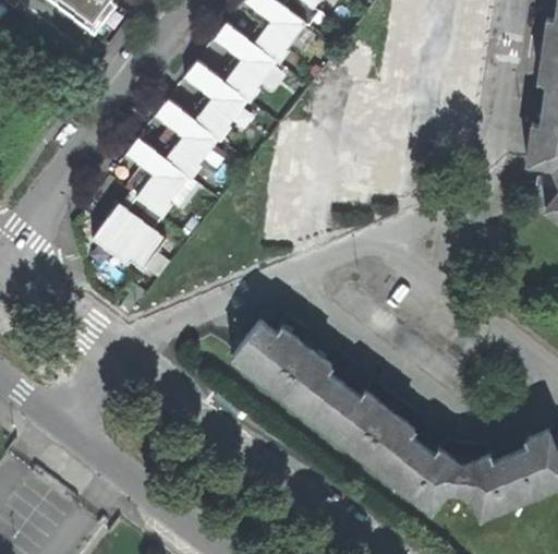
[(49,0),(95,35),(102,40),(125,12),(117,5),(121,0),(49,0)]
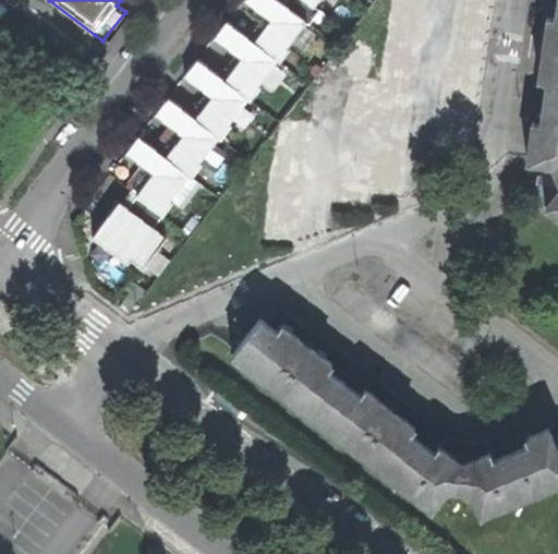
[(165,240),(153,229),(172,204),(169,201),(187,178),(190,179),(202,167),(198,163),(217,140),(219,142),(230,128),(228,125),(246,101),(250,103),(259,89),(257,87),(276,62),(278,64),(289,51),(287,49),(305,25),(307,26),(318,13),(313,9),(318,0),(287,0),(282,5),(275,0),(243,0),(242,2),(270,23),(262,33),(254,44),(226,22),(214,39),(241,61),(232,72),(223,82),(197,60),(184,77),(211,99),(204,109),(194,120),(167,98),(155,115),(182,136),(172,149),(165,158),(137,137),(124,154),(153,176),(141,191),(125,209),(118,203),(100,226),(92,238),(126,265),(130,261),(142,271),(165,240)]
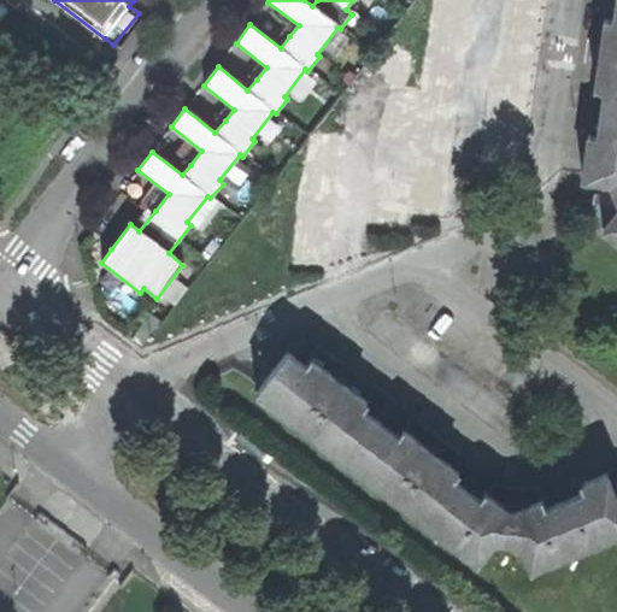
[(582,178),(612,182),(616,182),(616,0),(613,19),(604,19),(603,41),(593,40),(592,51),(589,65),(598,66),(594,89),(603,90),(597,136),(588,135),(582,178)]
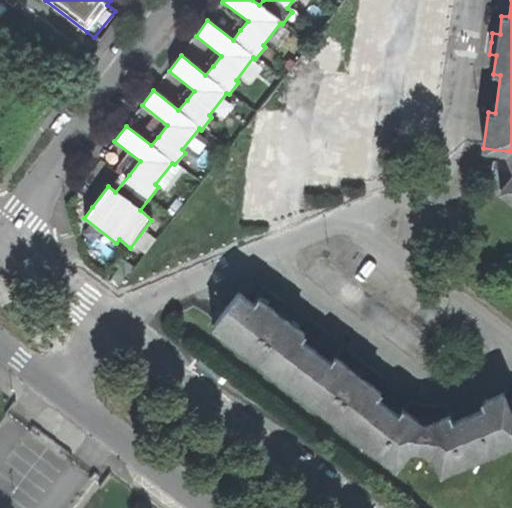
[(511,175),(500,191),(511,200),(511,151),(508,151),(511,158),(509,161),(510,165),(511,165),(511,175)]
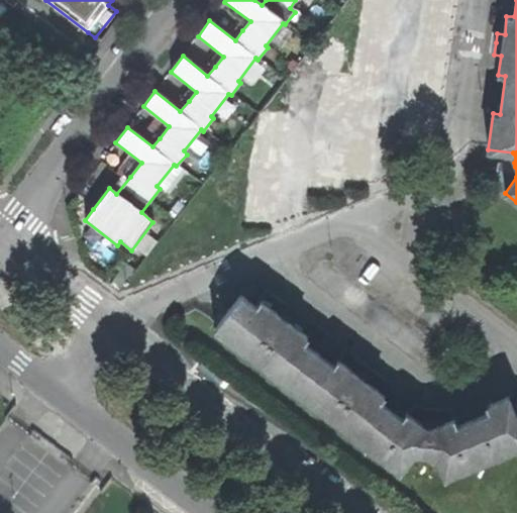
[(424,454),(435,453),(431,429),(427,428),(425,428),(407,414),(403,418),(381,402),(385,396),(370,385),(375,379),(367,371),(358,365),(352,372),(339,361),(333,366),(303,342),(307,336),(292,326),(297,319),(290,313),(282,307),(276,313),(262,302),(255,307),(240,295),(214,329),(400,471),(416,451),(424,454)]
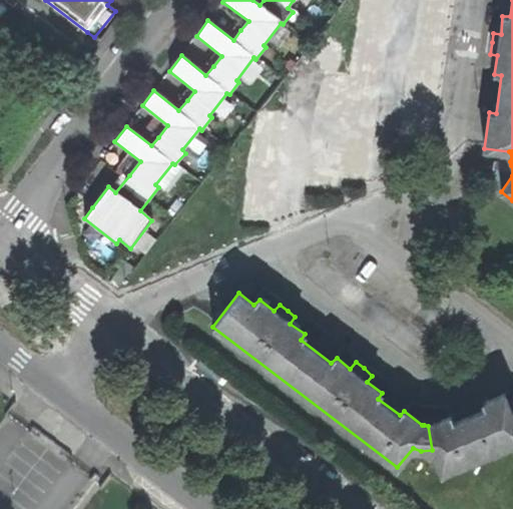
[(196,364),(194,368),(211,380),(216,373),(203,364),(198,361),(196,364)]
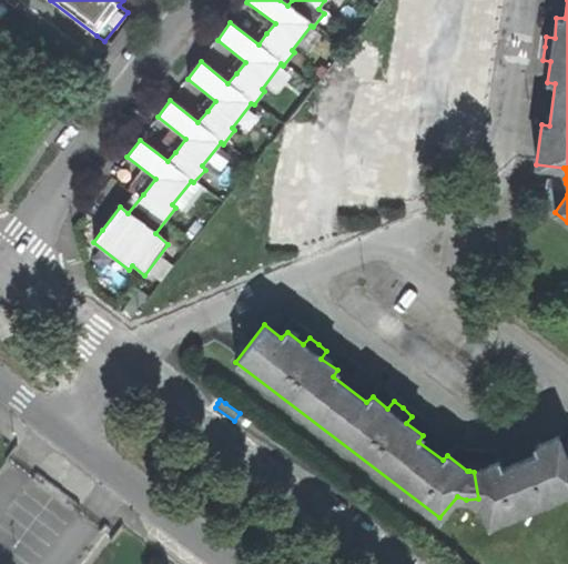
[(567,491),(567,457),(558,435),(533,446),(536,455),(503,469),(498,462),(474,472),(478,499),(488,524),(567,491)]
